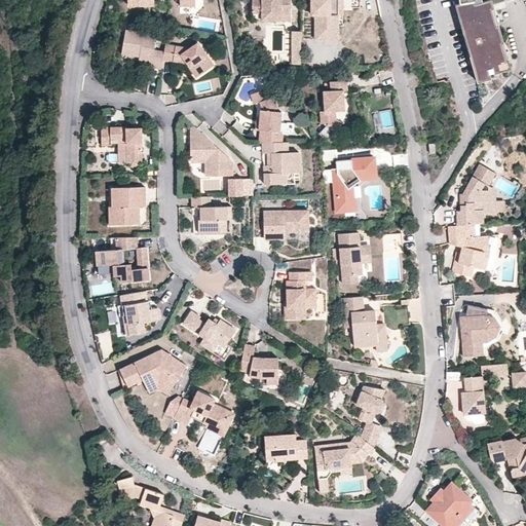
[(251,0),(252,13),(270,13),(270,21),(291,21),(290,0),(251,0)]
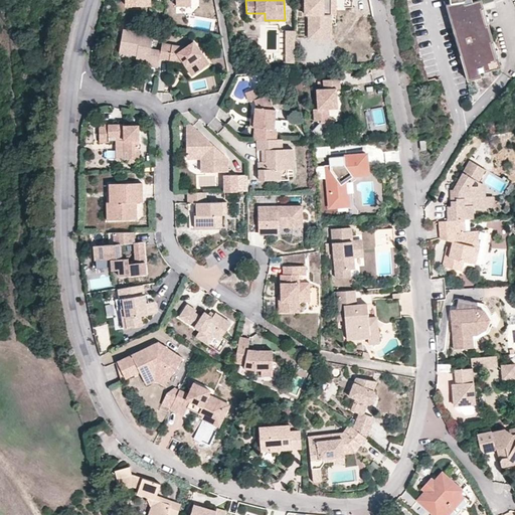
[(309,14),(309,33),(326,32),(326,14),(331,14),(335,13),(335,6),(348,6),(347,0),(304,0),(305,14),(309,14)]
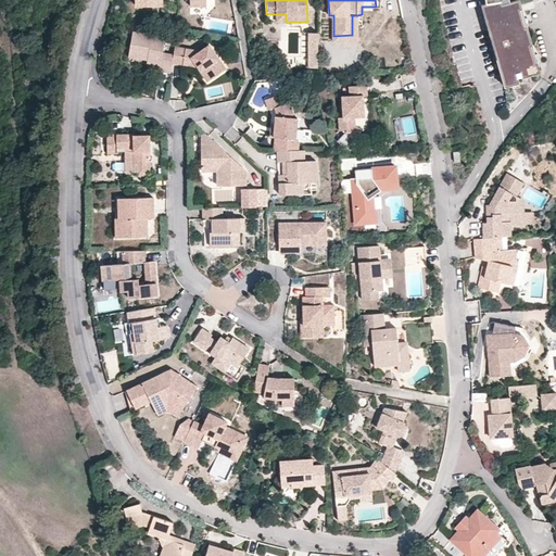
[(485,0),(487,5),(482,5),(491,34),(506,88),(520,84),(519,79),(523,78),(542,73),(539,64),(540,63),(540,62),(540,60),(540,57),(540,53),(539,51),(536,49),(535,47),(533,46),(530,36),(528,37),(525,24),(508,28),(501,2),(501,0),(485,0)]
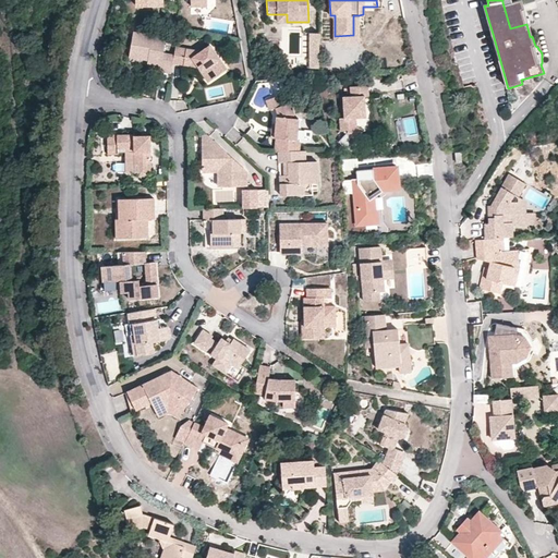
[(353,35),(335,36),(335,41),(359,40),(359,15),(353,15),(353,35)]
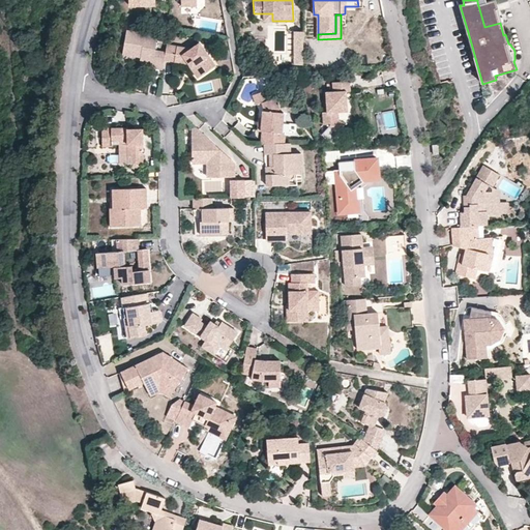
[(121,55),(140,57),(144,58),(144,61),(152,63),(152,68),(163,70),(164,61),(166,53),(154,51),(157,36),(125,31),(121,55)]
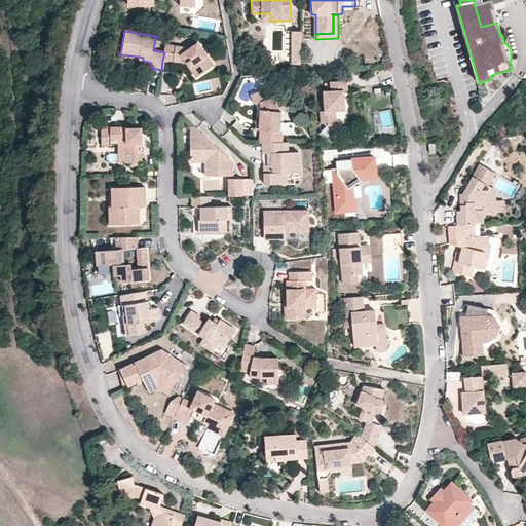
[(302,65),(301,31),(284,31),(284,51),(271,52),(271,65),(302,65)]
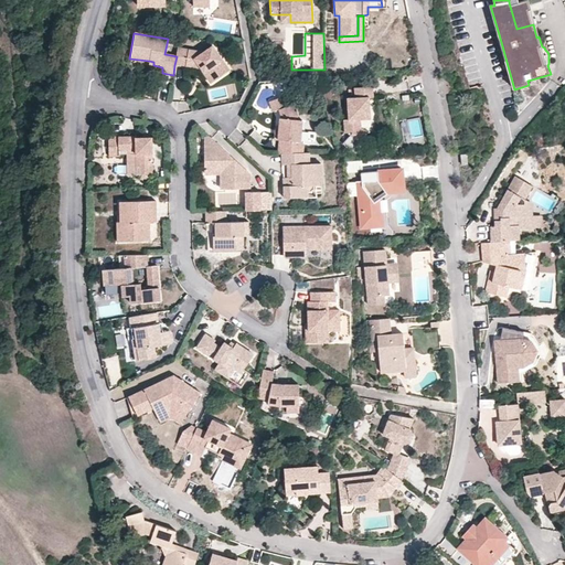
[(178,49),(177,56),(174,65),(200,70),(211,84),(230,71),(212,46),(203,53),(178,49)]
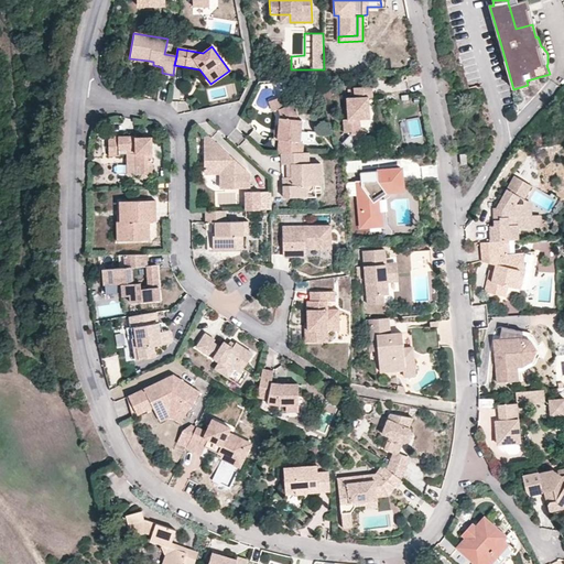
[(373,87),(355,87),(356,97),(348,98),(348,119),(344,120),(345,133),(349,133),(359,142),(367,133),(361,128),(361,119),(371,119),(370,108),(365,108),(365,97),(370,97),(375,97),(373,87)]
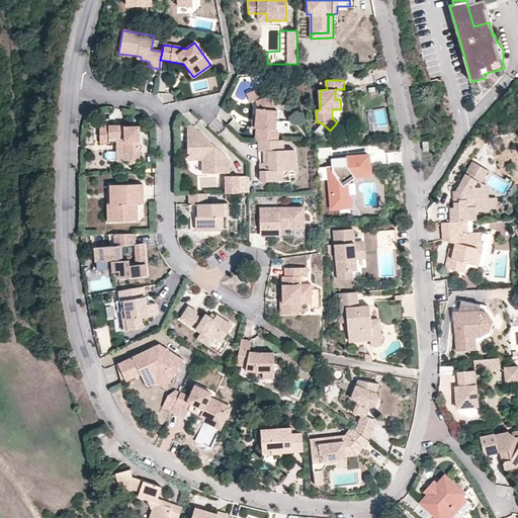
[(260,99),(257,90),(247,93),(250,102),(252,101),(260,99)]
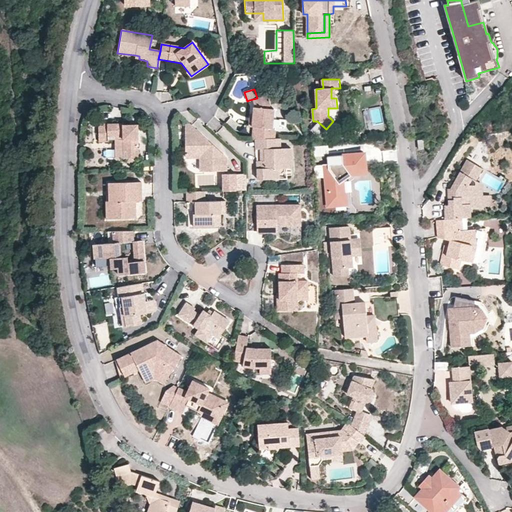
[(270,110),(268,110),(264,96),(257,98),(249,100),(251,107),(250,107),(250,115),(250,127),(251,127),(252,139),(254,139),(274,139),(274,129),(271,129),(270,110)]
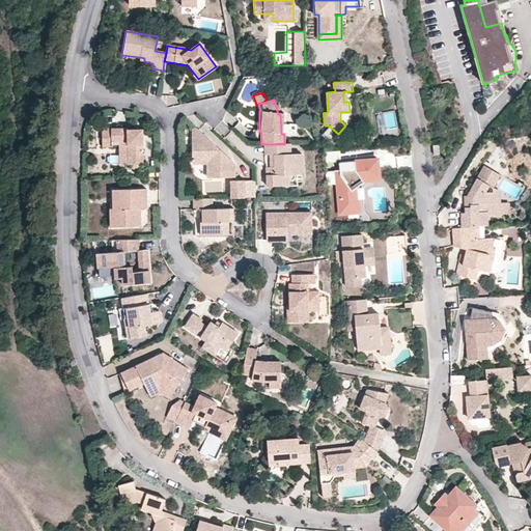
[(113,138),(120,138),(128,138),(128,142),(128,155),(132,155),(132,162),(143,162),(142,129),(128,128),(128,127),(102,127),(103,145),(113,144),(113,138)]
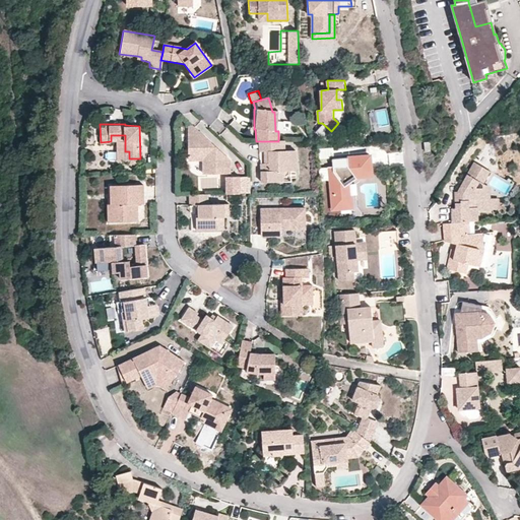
[(191,125),(187,126),(188,156),(206,155),(206,174),(224,173),(225,194),(234,194),(249,194),(250,176),(229,177),(229,159),(213,146),(209,146),(209,142),(204,142),(201,140),(204,137),(191,125)]
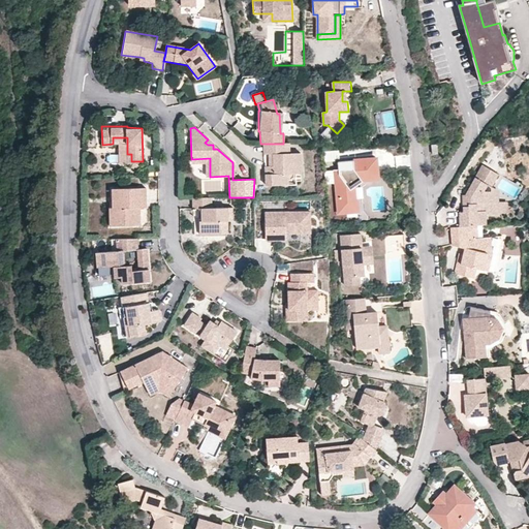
[(289,154),(289,143),(283,144),(262,144),(262,155),(268,155),(272,155),(272,166),(265,167),(266,186),(284,186),(284,175),(289,175),(300,175),(300,154),(289,154)]
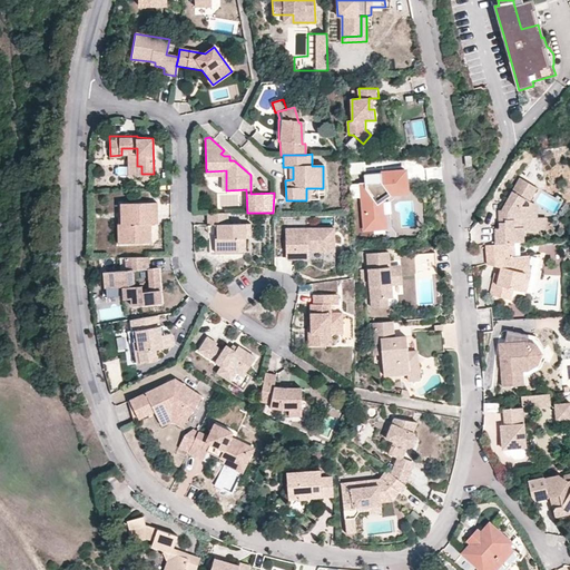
[(226,170),(206,172),(206,175),(222,175),(222,190),(226,190),(226,170)]
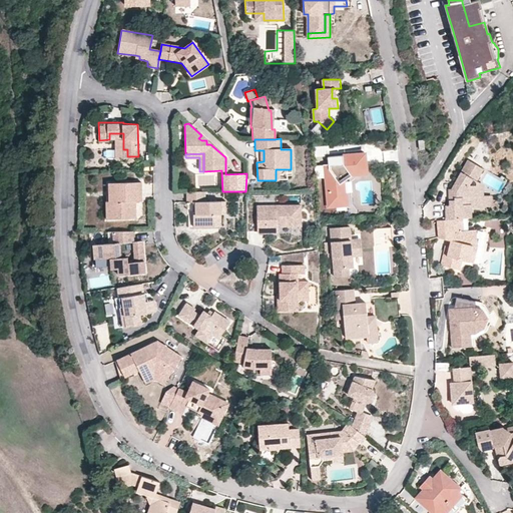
[(365,153),(327,157),(327,164),(328,169),(324,169),(328,206),(348,204),(347,194),(341,191),(340,184),(346,180),(353,174),(367,173),(365,153)]
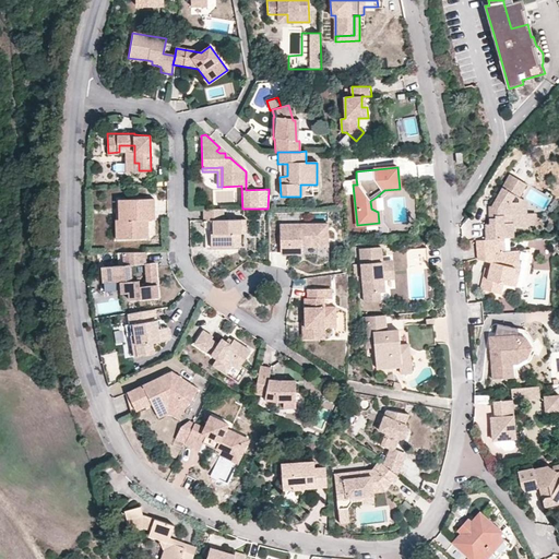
[(519,202),(515,198),(523,185),(508,175),(492,200),(492,205),(487,205),(489,218),(494,218),(494,223),(489,224),(484,224),(486,239),(497,238),(502,237),(512,237),(511,226),(523,225),(523,222),(522,216),(518,214),(520,210),(519,202)]
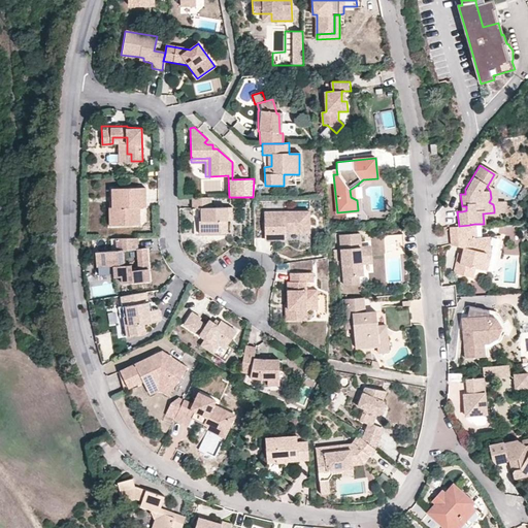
[(494,186),(487,187),(490,191),(491,198),(489,202),(493,204),(494,209),(504,208),(504,198),(495,199),(494,186)]
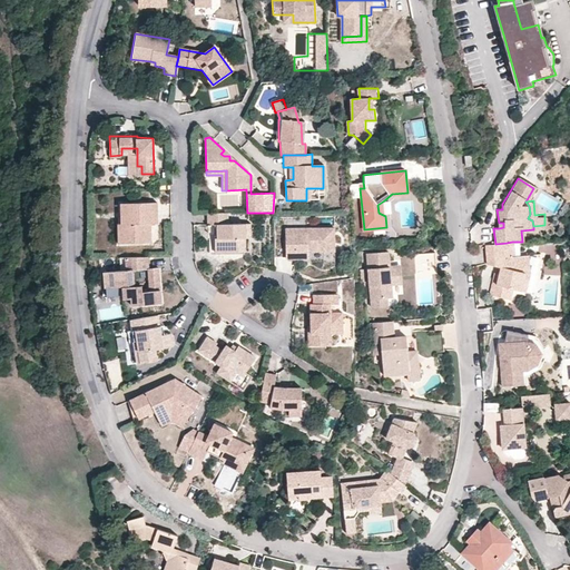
[(157,216),(157,203),(120,203),(121,224),(126,224),(126,244),(150,243),(150,222),(150,216),(157,216)]
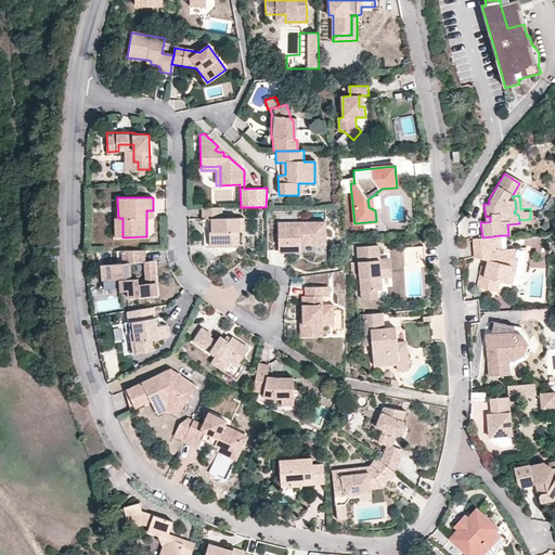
[(220,218),(220,207),(201,208),(202,219),(214,218),(214,232),(208,232),(208,245),(231,245),(230,232),(237,232),(236,218),(220,218)]
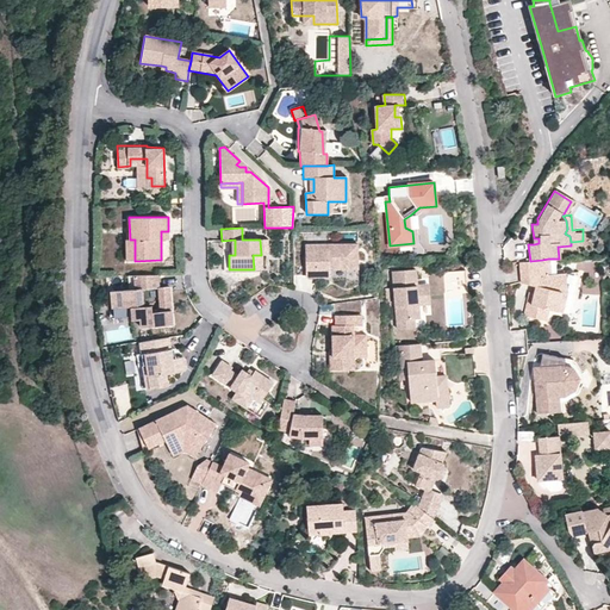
[(358,243),(305,244),(306,278),(330,277),(330,269),(336,261),(341,261),(347,268),(359,268),(358,243)]
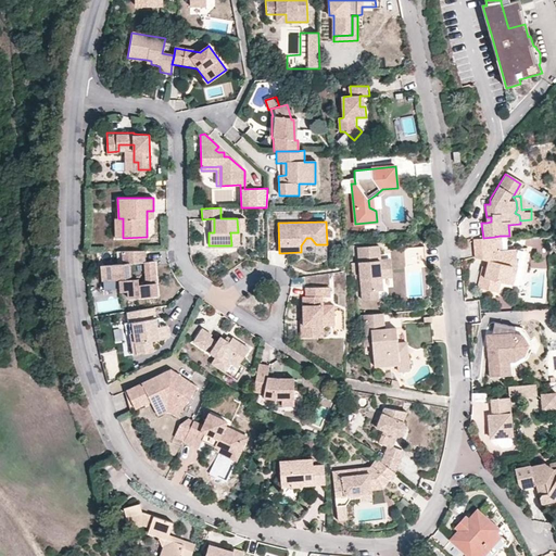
[(488,261),(485,267),(483,277),(480,276),(477,288),(497,292),(500,281),(507,283),(512,265),(509,249),(501,250),(495,250),(494,237),(483,238),(472,238),(475,257),(488,261)]
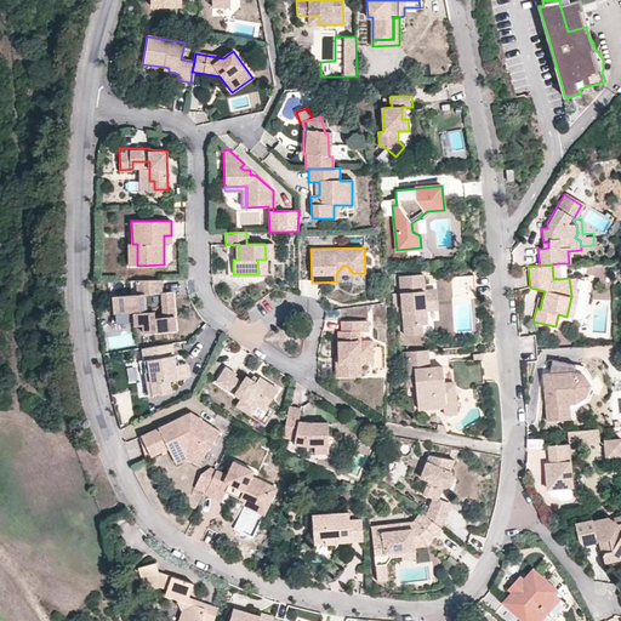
[(432,290),(428,290),(425,290),(419,291),(419,285),(425,285),(423,274),(399,277),(404,336),(423,334),(422,325),(428,324),(427,309),(426,301),(432,301),(432,290)]
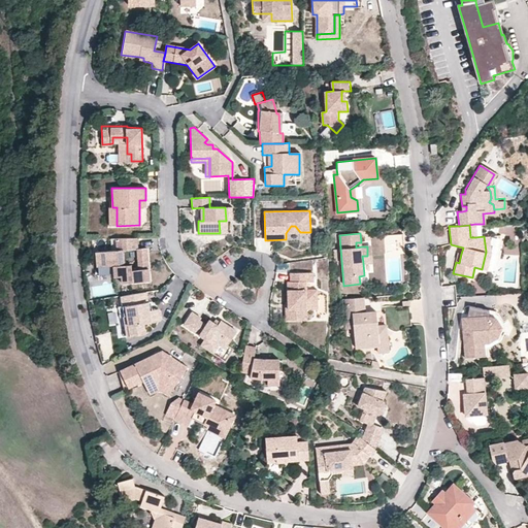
[(403,233),(384,235),(386,254),(405,253),(403,233)]
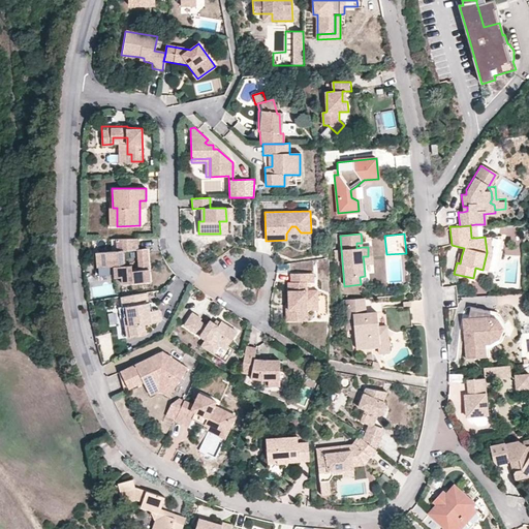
[(148,248),(138,249),(138,239),(118,239),(119,250),(96,251),(96,265),(113,265),(114,266),(121,266),(121,276),(121,282),(149,281),(148,248)]
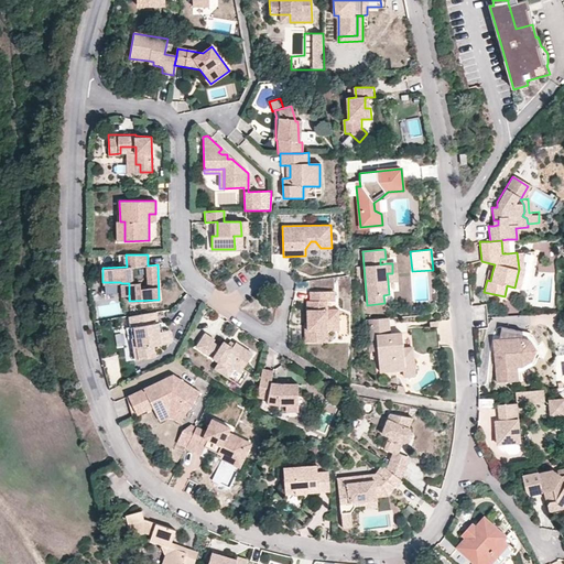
[(399,280),(398,262),(392,263),(392,273),(387,273),(388,281),(399,280)]
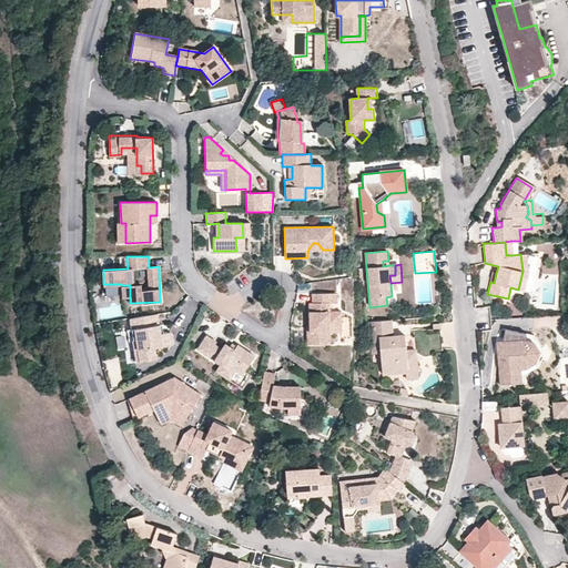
[(336,294),(312,294),(312,304),(308,304),(308,325),(308,332),(306,332),(306,345),(325,345),(325,333),(328,333),(328,324),(334,324),(334,312),(328,312),(328,304),(336,304),(336,294)]
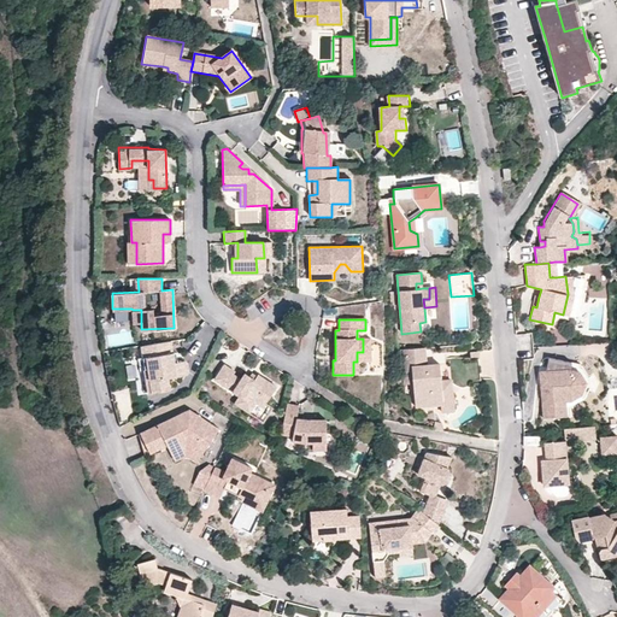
[(370,360),(370,339),(365,339),(363,339),(363,352),(357,352),(357,362),(370,360)]
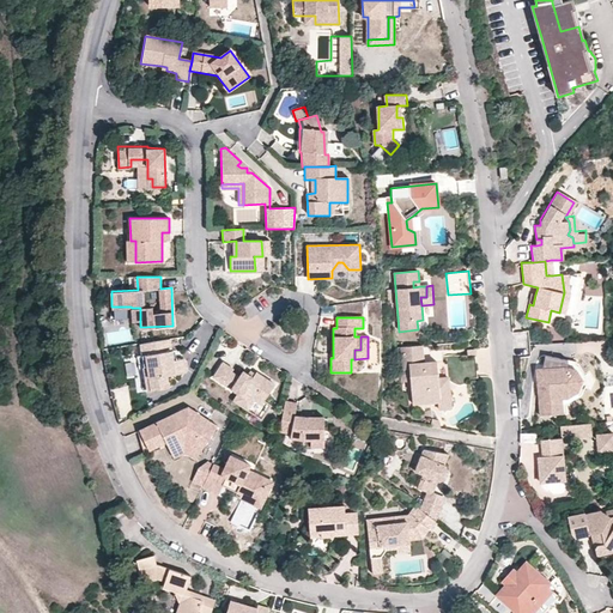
[(170,339),(140,344),(143,356),(146,356),(152,390),(169,388),(167,376),(184,374),(187,370),(186,363),(183,360),(178,360),(174,362),(173,352),(170,339)]
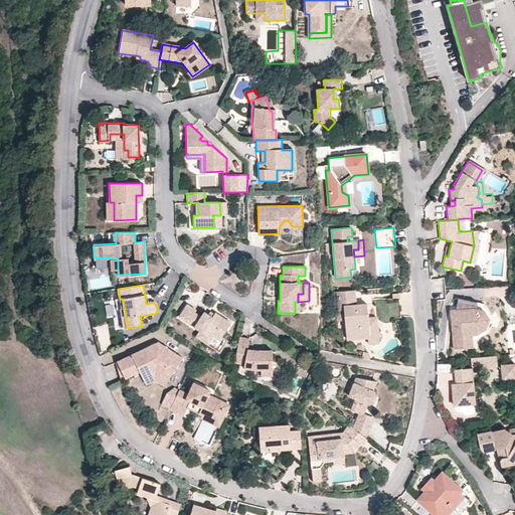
[(366,304),(355,305),(350,305),(349,299),(354,299),(353,291),(335,292),(337,311),(343,310),(346,340),(367,338),(371,337),(370,326),(368,327),(368,323),(366,304)]
